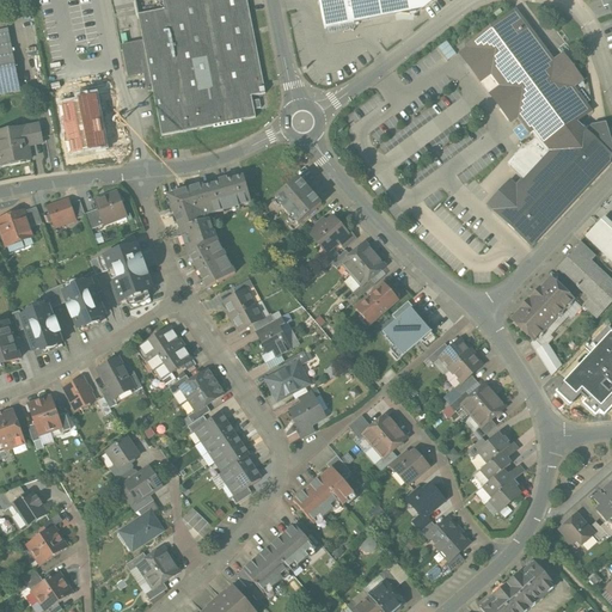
[(161,0),(164,10),(138,16),(161,135),(255,117),(251,96),(265,93),(246,0),(161,0)]
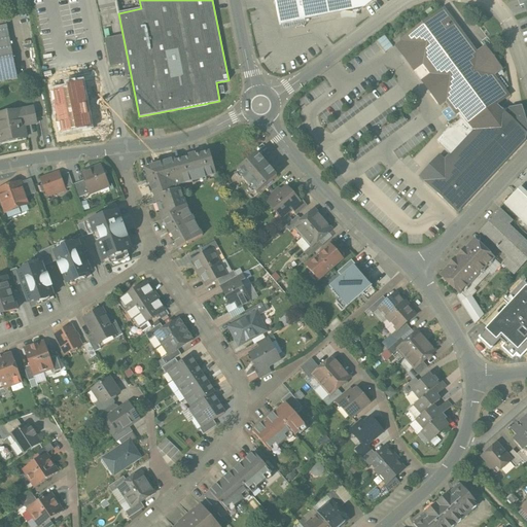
[(274,0),(279,25),(341,13),(338,0),(274,0)]
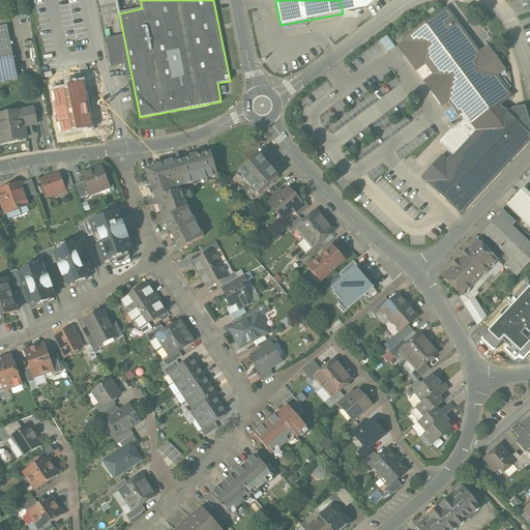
[(340,0),(343,13),(358,15),(378,0),(340,0)]
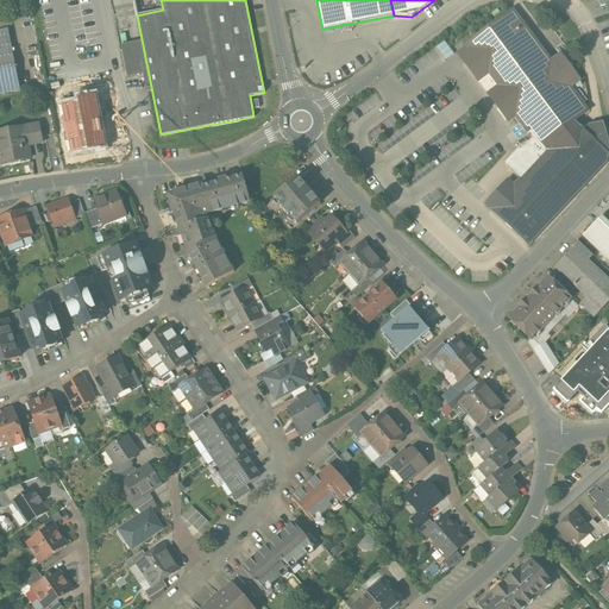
[(551,63),(513,11),(465,46),(465,48),(457,54),(508,121),(516,115),(529,133),(540,148),(573,123),(588,112),(570,87),(579,80),(560,55),(551,63)]
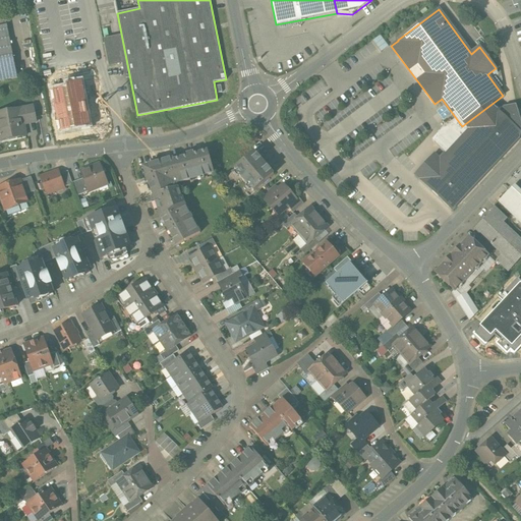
[(7,25),(0,25),(0,81),(17,78),(7,25)]
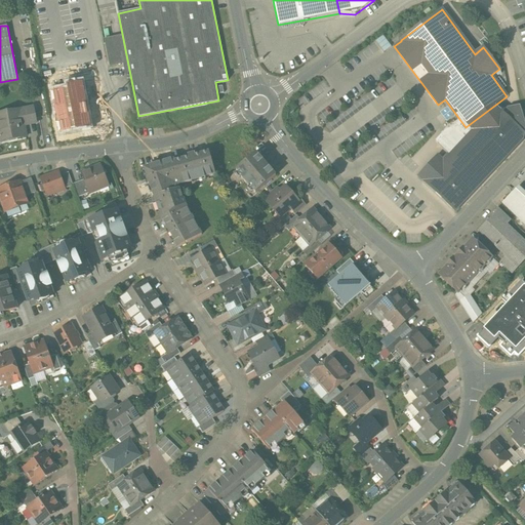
[(494,106),(466,127),(456,115),(446,123),(448,126),(448,133),(438,144),(449,154),(443,160),(438,155),(417,176),(455,211),(522,140),(524,133),(523,132),(524,129),(524,124),(521,111),(505,115),(494,106)]
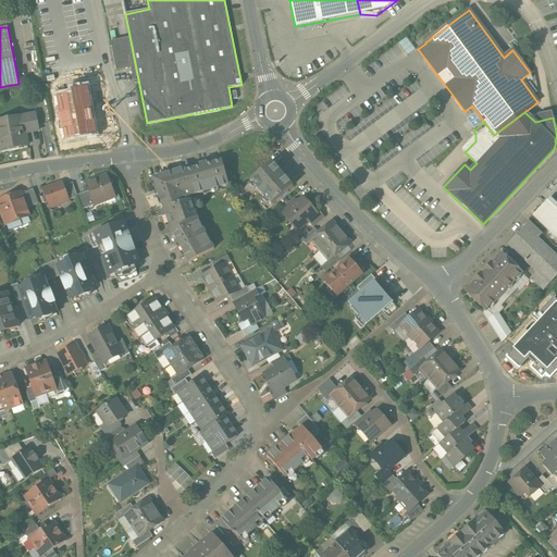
[(22,116),(24,131),(37,127),(35,114),(22,116)]
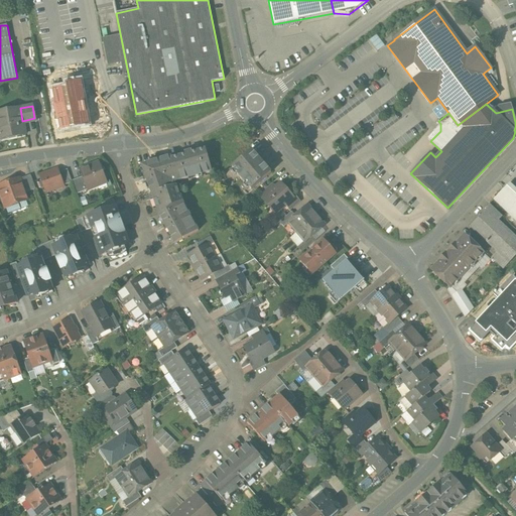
[(20,108),(0,112),(0,139),(2,139),(2,136),(16,133),(16,136),(25,134),(22,121),(20,108)]
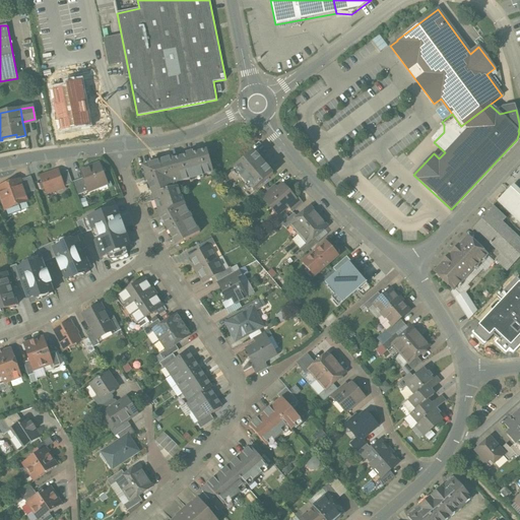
[(187,156),(174,160),(173,158),(179,183),(213,173),(207,150),(193,154),(192,152),(187,154),(187,156)]
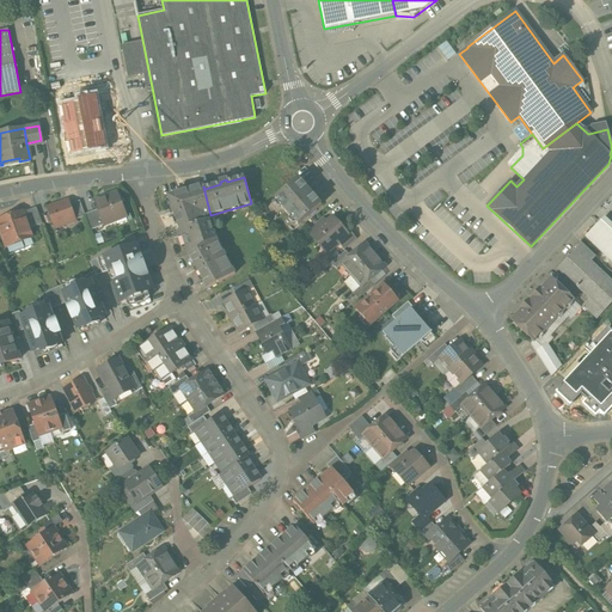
[(322,206),(299,179),(275,200),(282,207),(281,208),(291,219),(292,218),(298,226),(322,206)]
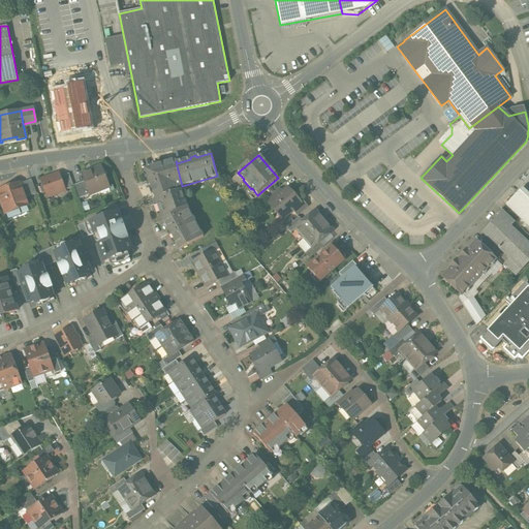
[(176,161),(145,170),(149,180),(148,181),(150,186),(151,185),(156,198),(180,191),(179,187),(182,186),(176,161)]
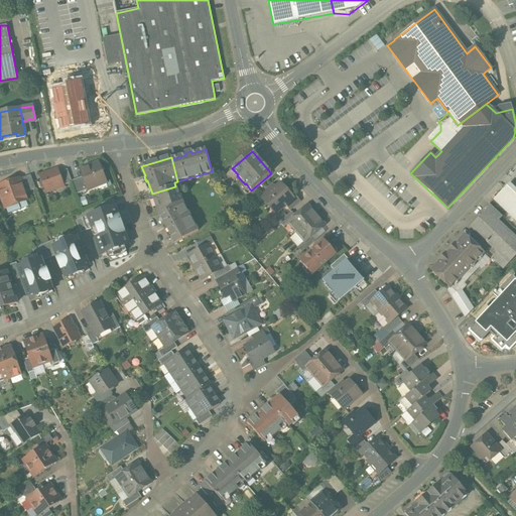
[(98,163),(89,166),(90,167),(86,168),(81,170),(83,176),(89,189),(98,186),(97,182),(105,179),(98,163)]
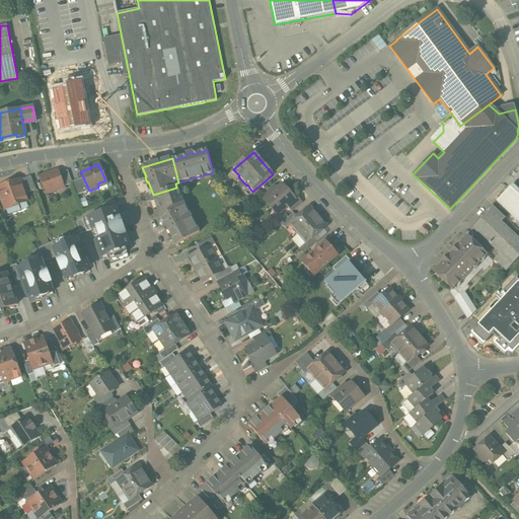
[(58,170),(41,177),(47,194),(64,187),(59,173),(58,170)]
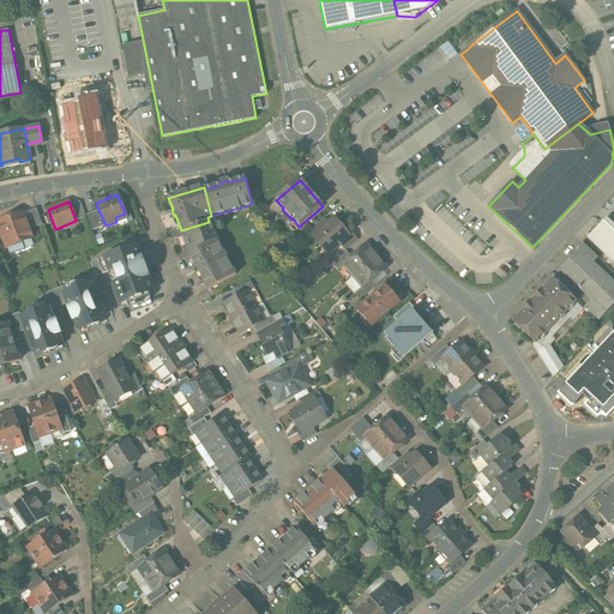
[(70,205),(76,221),(85,217),(85,216),(80,202),(70,205)]
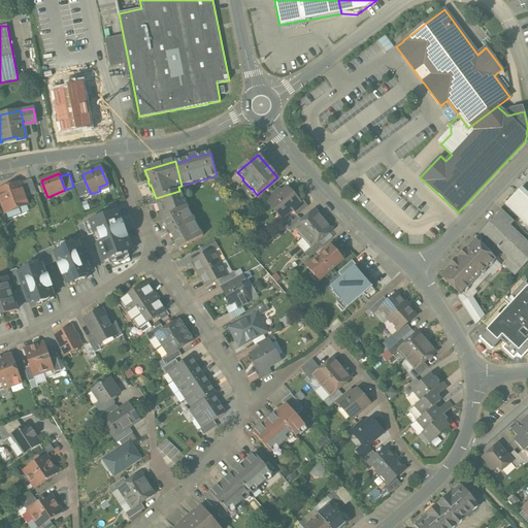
[(21,184),(26,198),(36,194),(31,179),(21,184)]
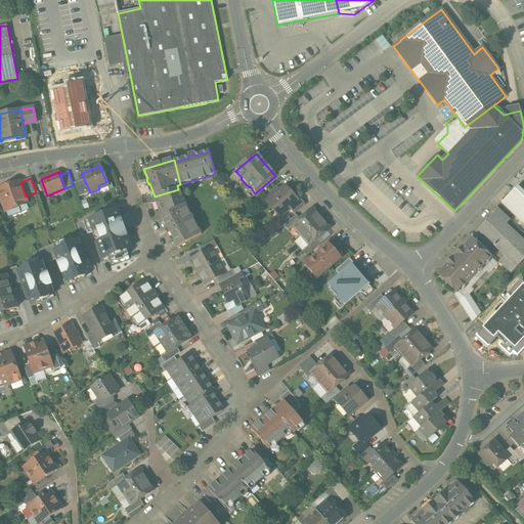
[(84,179),(73,184),(73,185),(78,198),(90,192),(84,179)]
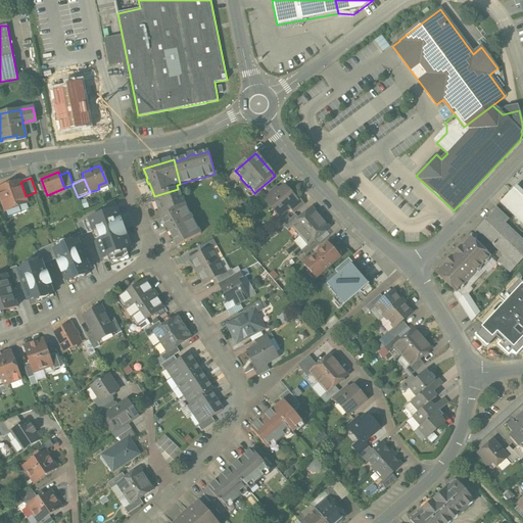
[(20,181),(0,188),(0,197),(5,211),(6,211),(5,209),(17,204),(18,206),(28,203),(26,196),(20,182),(20,181)]
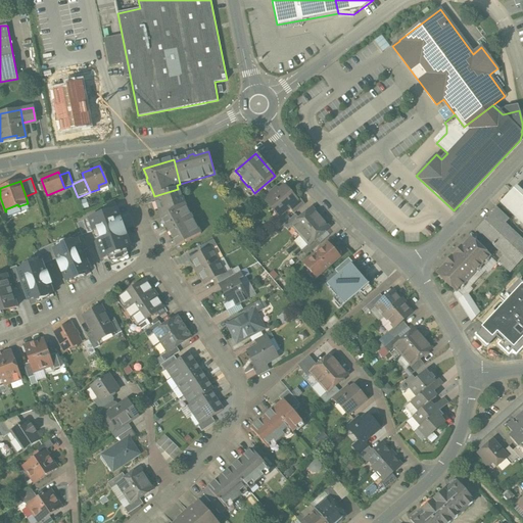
[(522,191),(517,186),(501,202),(515,217),(522,207),(522,191)]
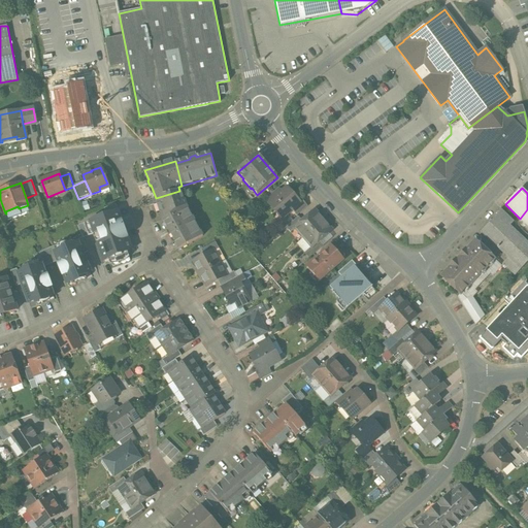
[(278,196),(270,203),(271,203),(279,213),(286,215),(288,212),(290,213),(293,210),(300,204),(298,202),(287,189),(278,196)]
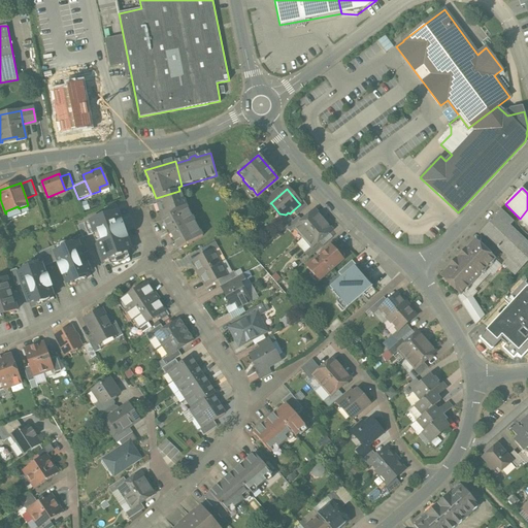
[(156,198),(155,199),(156,204),(157,203),(162,220),(187,206),(185,202),(184,201),(179,191),(156,198)]
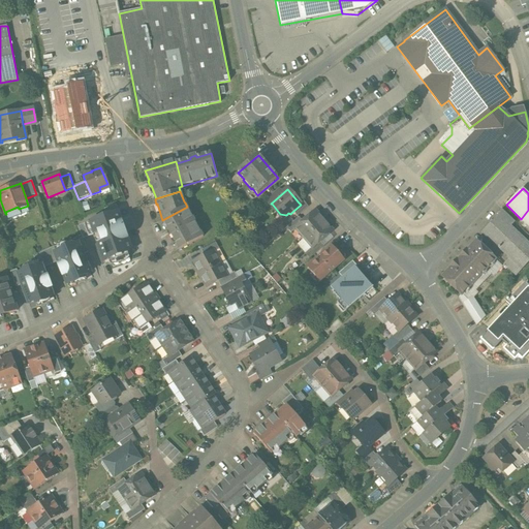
[(270,206),(272,204),(271,204),(279,196),(275,192),(266,200),(270,206)]
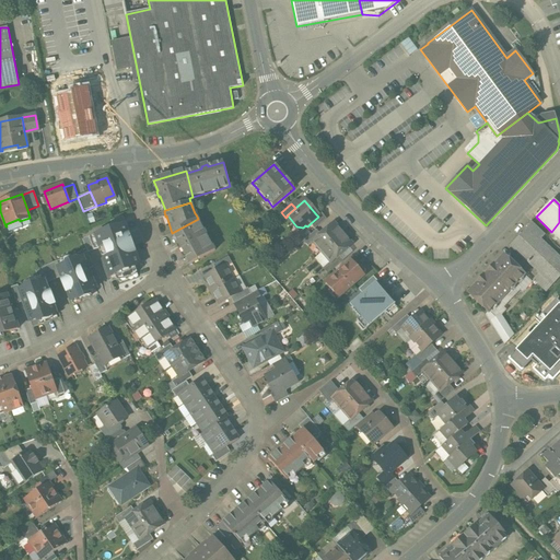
[(318,217),(311,223),(315,229),(326,220),(319,212),(316,214),(318,217)]
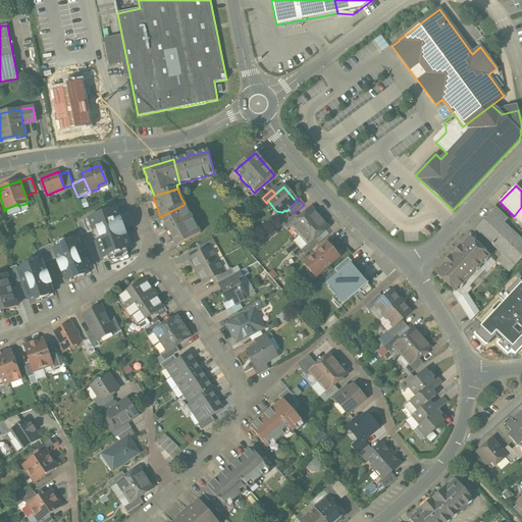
[(185,204),(160,217),(176,247),(201,233),(185,204)]
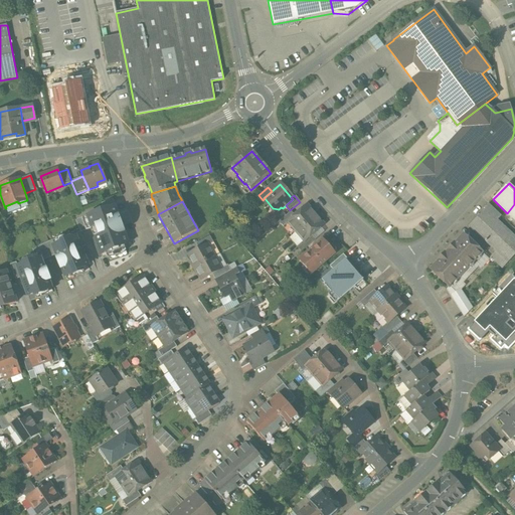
[(295,216),(288,222),(296,232),(316,215),(308,205),(295,216)]
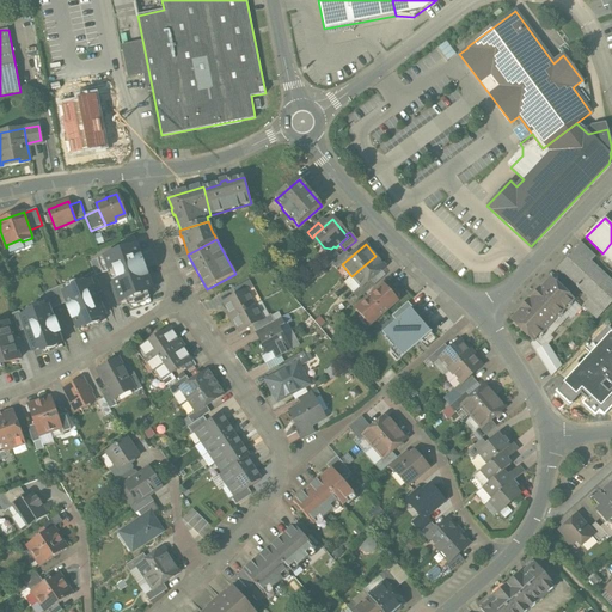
[(105,257),(104,257),(109,271),(112,281),(110,282),(110,285),(118,307),(121,305),(120,303),(126,300),(127,304),(148,297),(147,293),(153,291),(138,246),(105,257)]
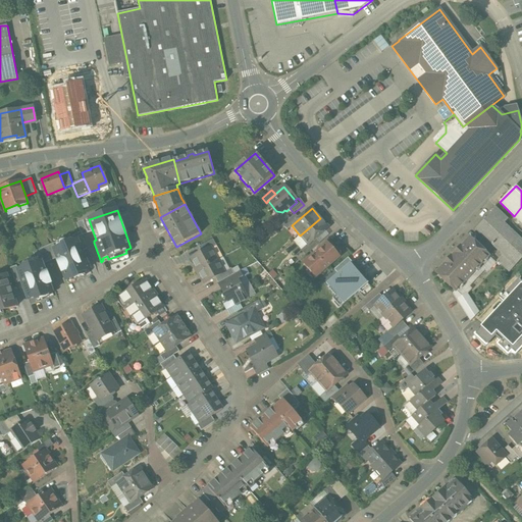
[(521,258),(521,241),(504,223),(504,224),(492,213),(476,229),(503,255),(497,261),(509,272),(521,258)]
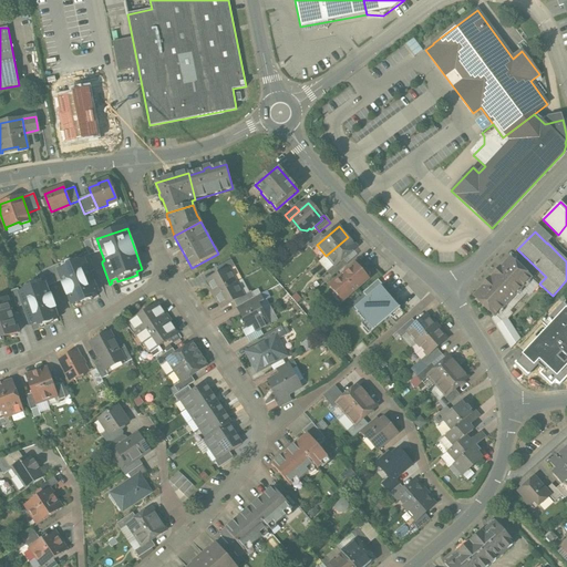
[(325,238),(320,234),(308,244),(312,249),(317,245),(325,238)]
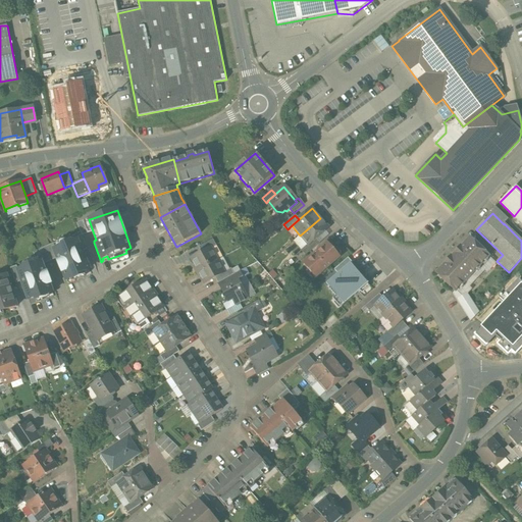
[(89,219),(90,219),(89,218),(76,222),(82,236),(93,231),(89,219)]
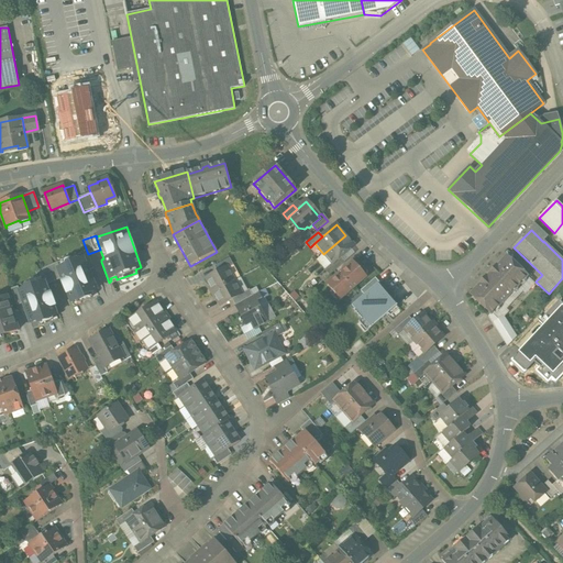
[(345,235),(323,254),(332,264),(340,257),(354,245),(345,235)]
